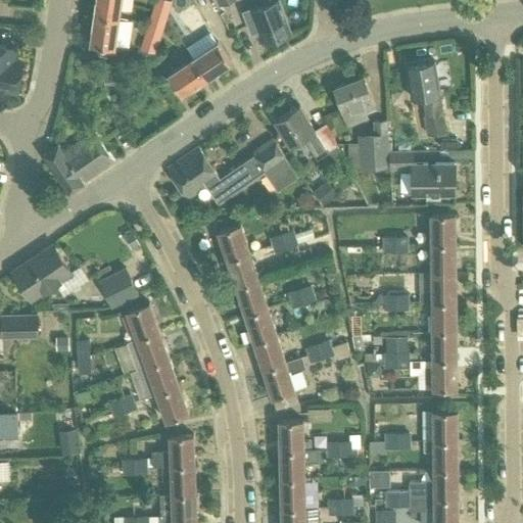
[(96,0),(95,15),(119,19),(121,0),(96,0)]
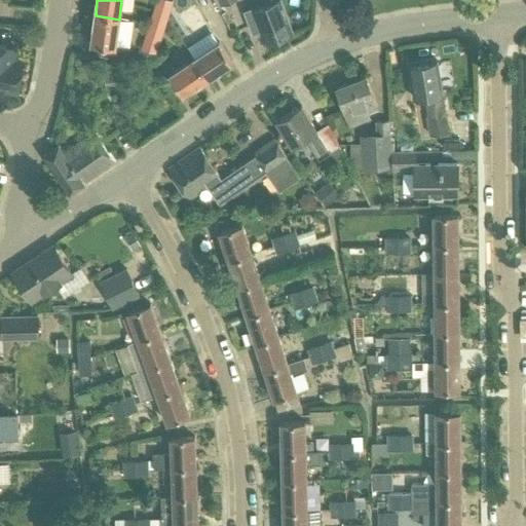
[(170,0),(157,0),(154,9),(168,14),(173,1),(170,0)]
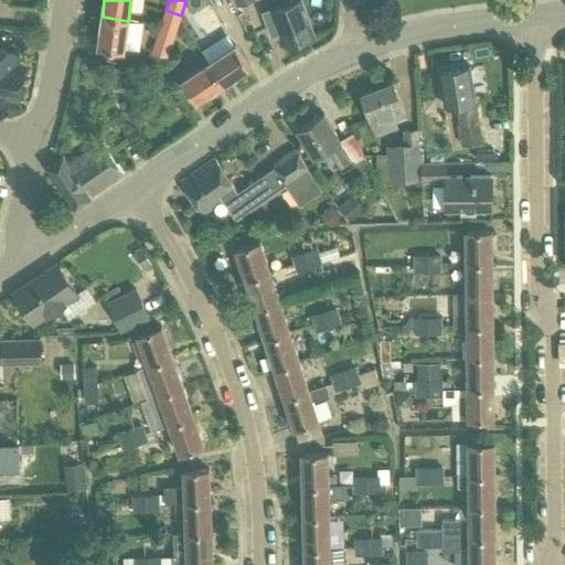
[(273,8),(286,44),(315,33),(301,0),(286,0),(287,2),(273,8)]
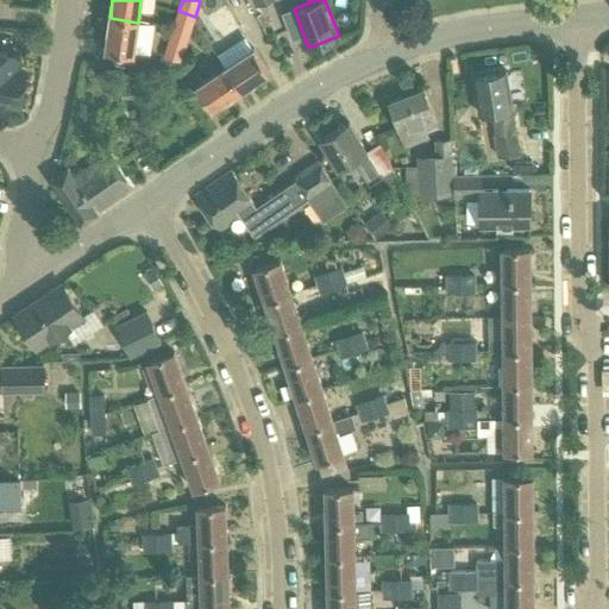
[(195,17),(179,11),(174,26),(190,31),(195,17)]
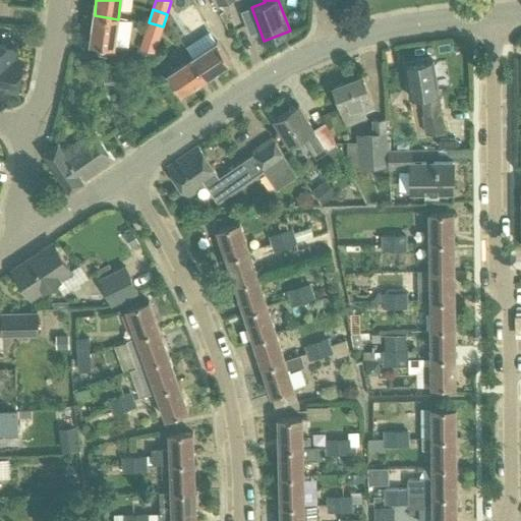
[(118,19),(95,15),(91,43),(114,46),(118,19)]
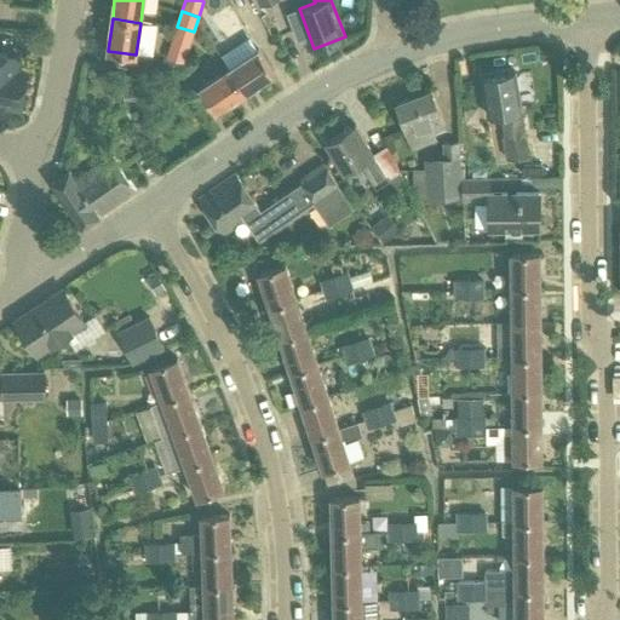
[(177,27),(172,42),(188,47),(194,32),(177,27)]
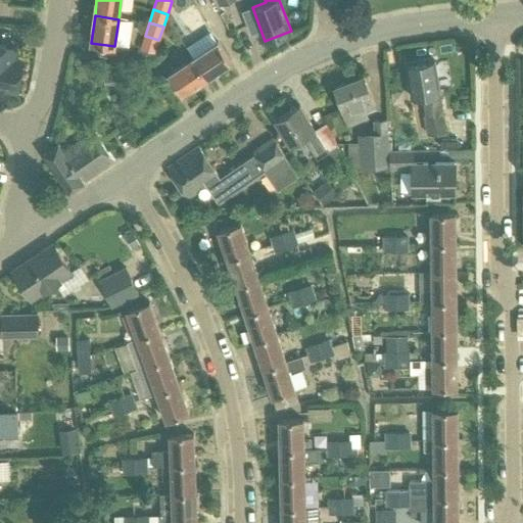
[(158,40),(145,36),(141,49),(154,53),(158,40)]
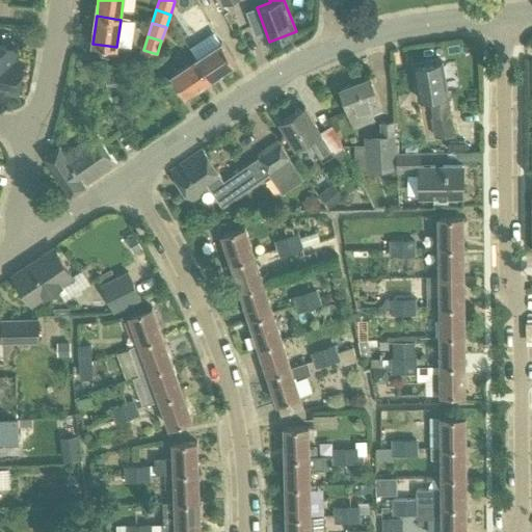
[(196,58),(210,78),(234,61),(220,42),(196,58)]
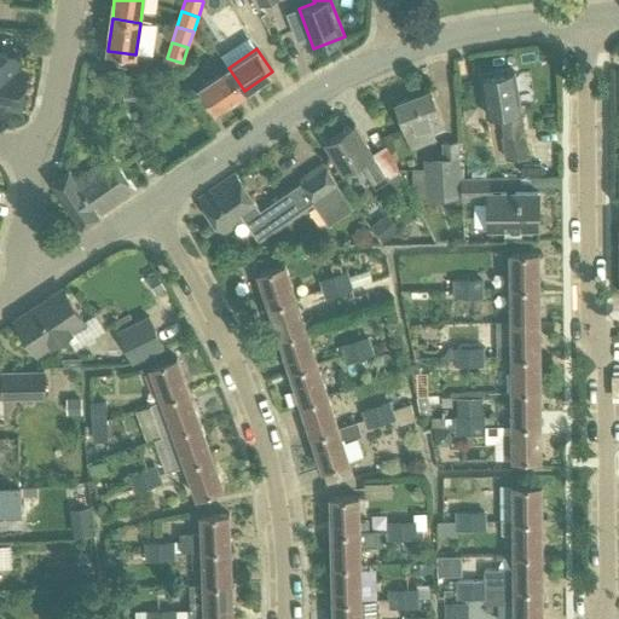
[(0,106),(21,110),(27,73),(18,71),(21,58),(0,55),(0,106)]
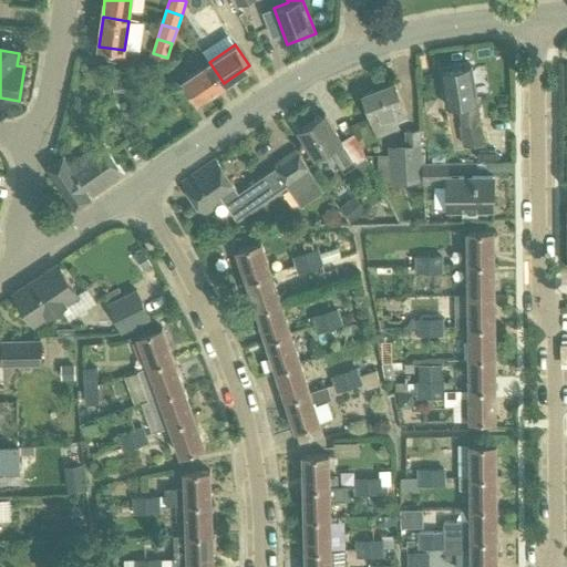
[(224,83),(209,62),(183,80),(197,101),(224,83)]
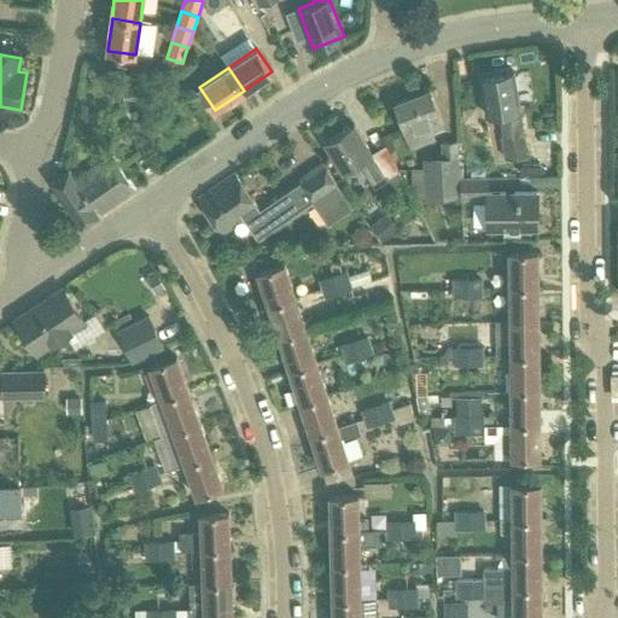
[(479,76),(485,115),(499,112),(503,136),(501,136),(505,156),(528,152),(514,70),(479,76)]
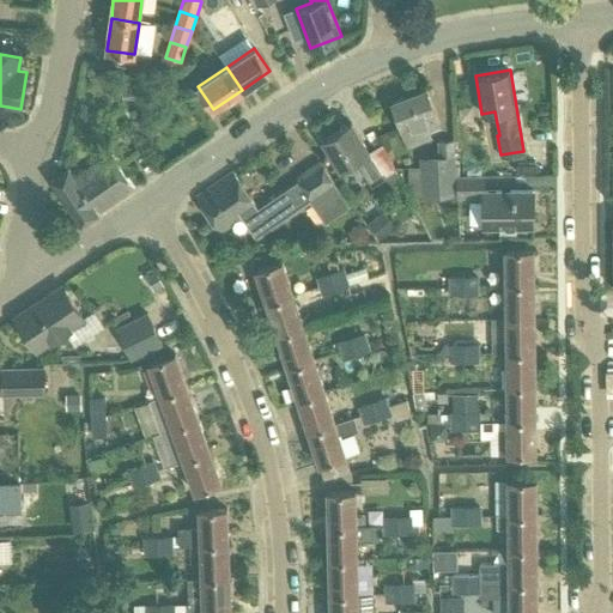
[(144,74),(122,76),(123,97),(145,96),(144,74)]
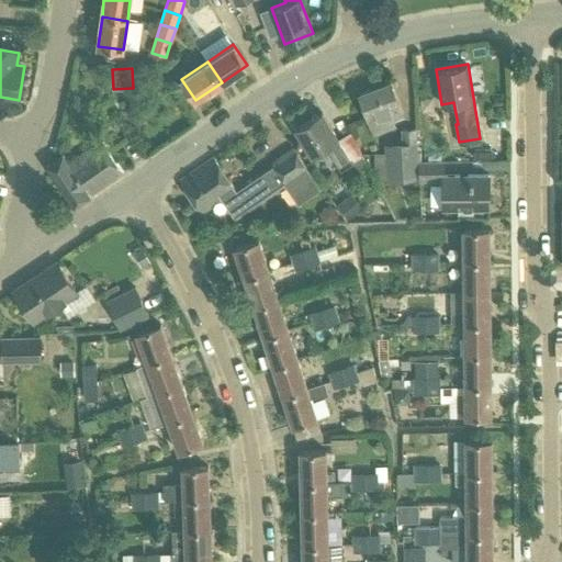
[(359,93),(374,133),(394,125),(392,119),(403,114),(391,81),(359,93)]
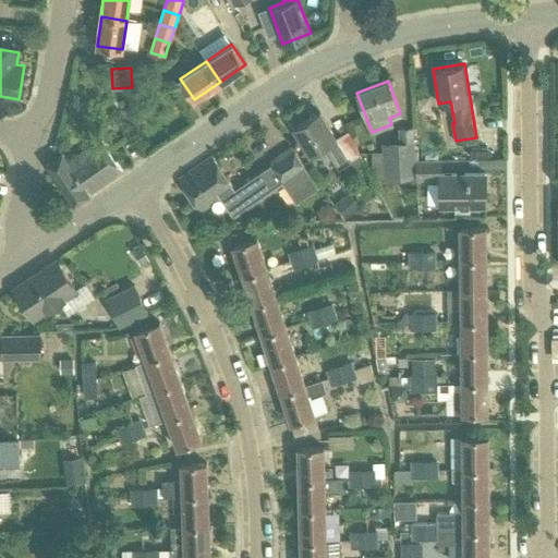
[(294,128),(310,154),(325,144),(339,167),(350,160),(320,112),(294,128)]
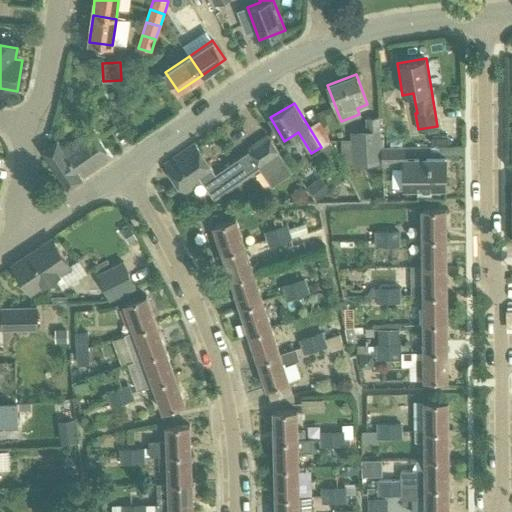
[(381,162),(381,148),(380,130),(379,117),(366,118),(367,132),(351,132),(352,163),(381,162)]
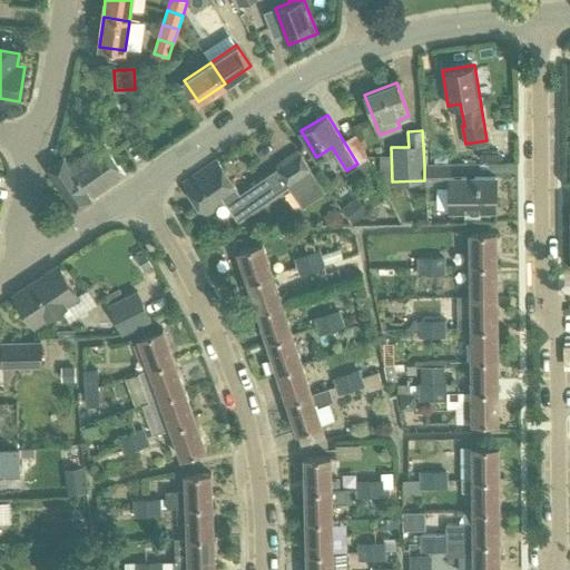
[(47,168),(76,209),(91,198),(125,175),(102,143),(69,165),(64,157),(47,168)]
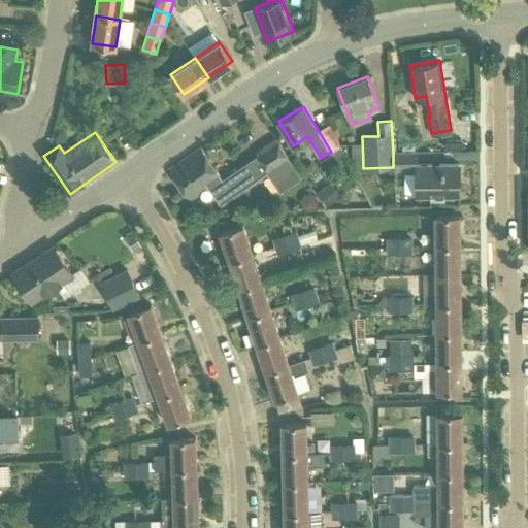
[(279,190),(301,175),(276,137),(220,176),(200,147),(168,169),(190,199),(208,187),(221,205),(268,173),(279,190)]
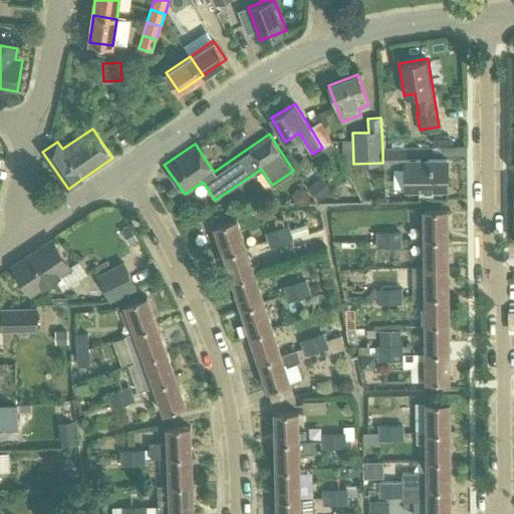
[(331,142),(322,148),(325,154),(335,149),(331,142)]
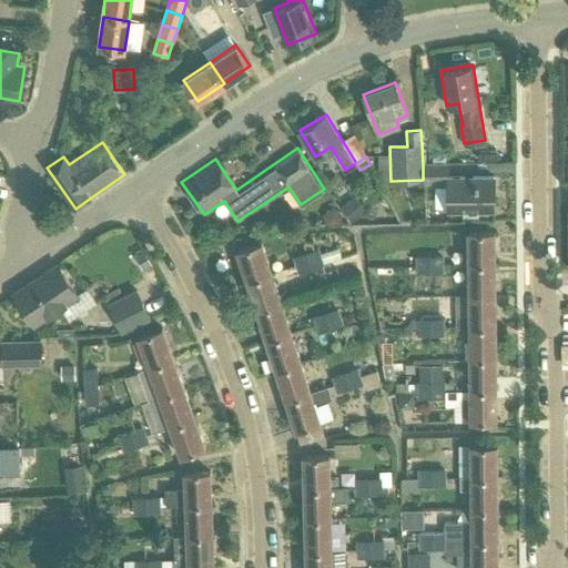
[(449,178),(448,164),(423,164),(423,180),(423,183),(449,183),(449,211),(495,209),(495,200),(499,200),(499,184),(494,184),(494,176),(449,178)]
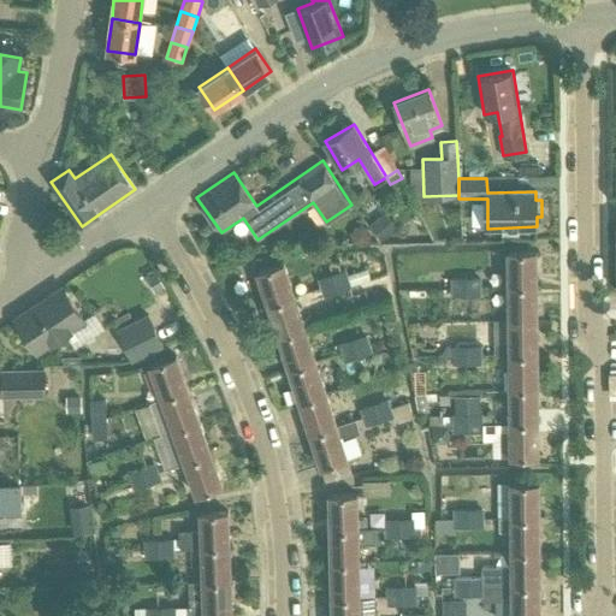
[(366,225),(377,241),(396,227),(385,212),(366,225)]
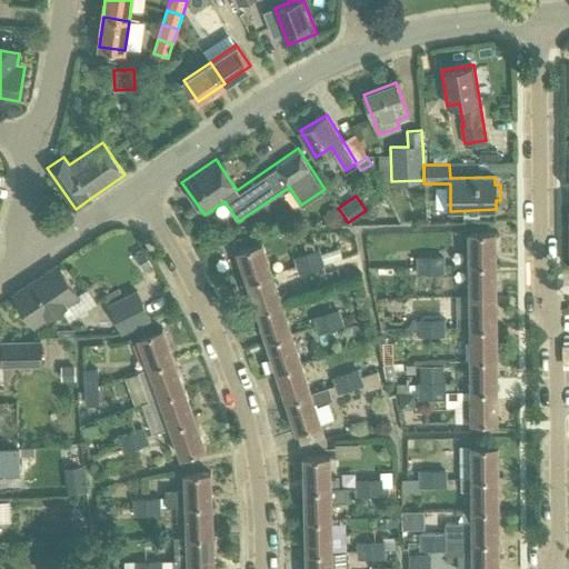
[(330,225),(337,222),(340,216),(338,210),(331,207),(326,209),(322,215),(325,221),(330,225)]
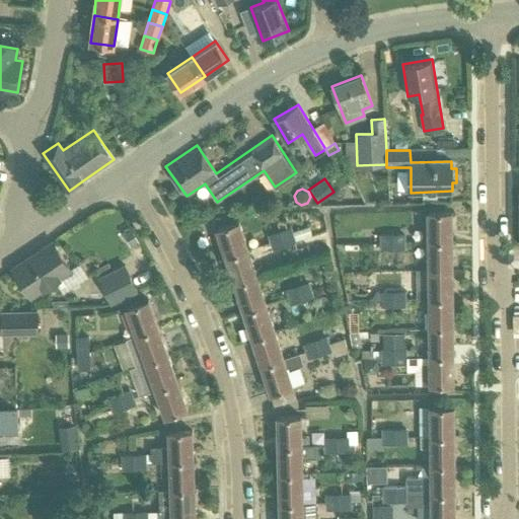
[(428,211),(428,240),(452,240),(451,211),(428,211)]
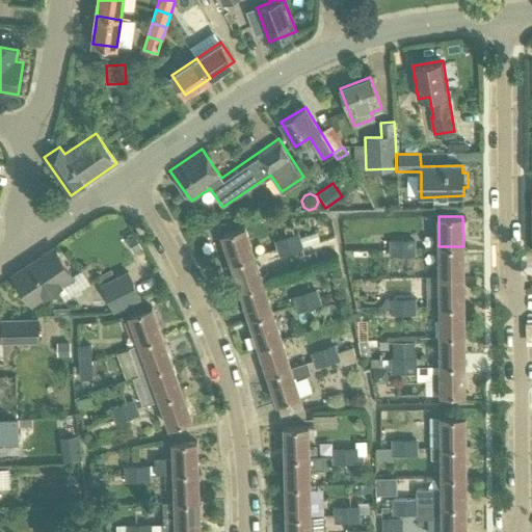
[(221,234),(232,263),(255,256),(245,227),(221,234)]
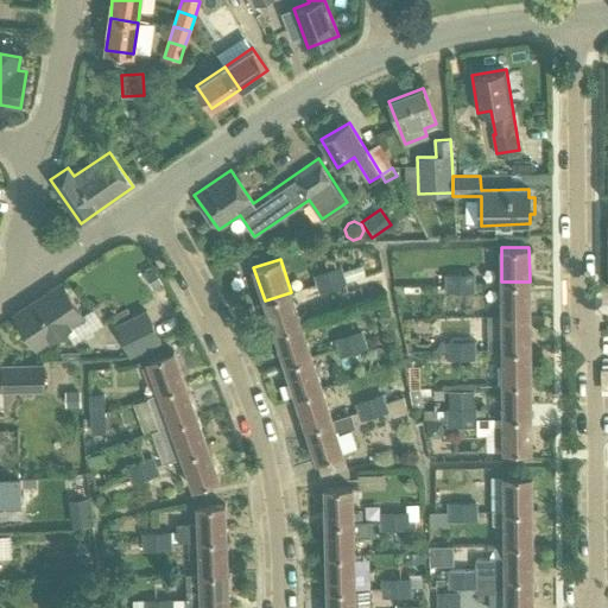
[(341,267),(328,272),(333,287),(346,284),(346,283),(342,273),(341,267)]
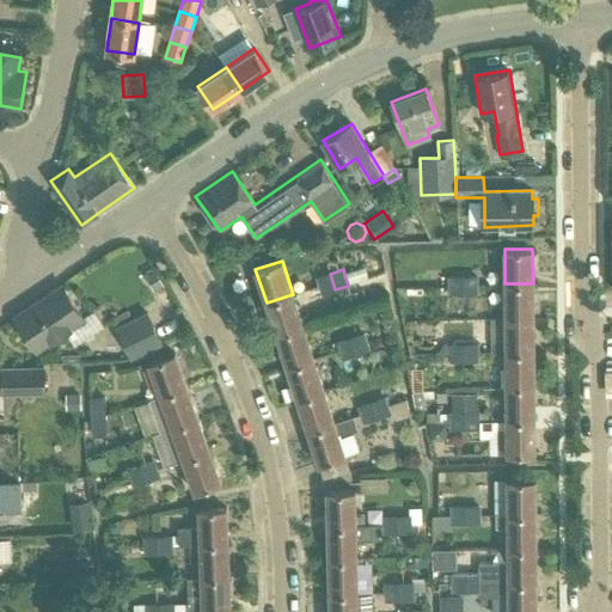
[(344,275),(348,285),(367,279),(365,269),(344,275)]
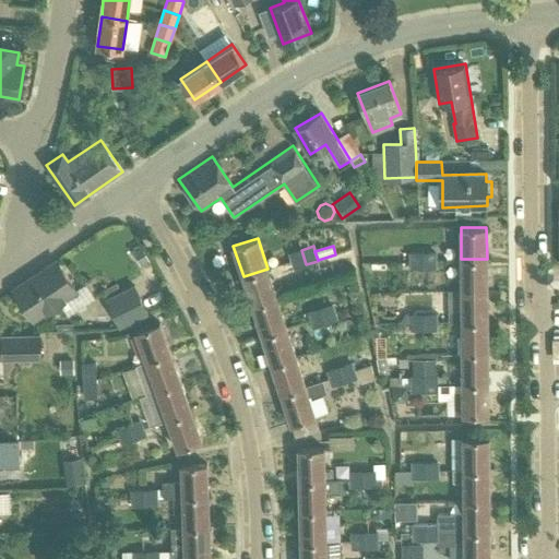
[(140,265),(149,261),(142,250),(133,254),(140,265)]
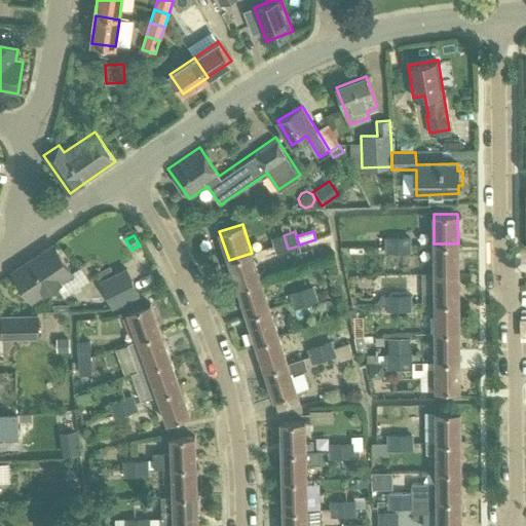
[(288,249),(284,235),(273,238),(277,252),(288,249)]
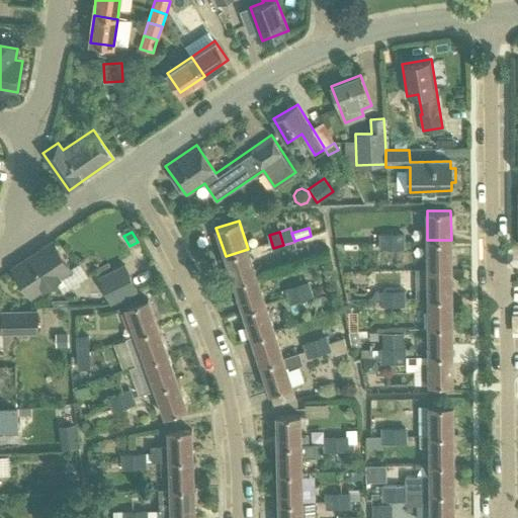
[(381,249),(393,249),(392,233),(380,233),(381,240),(381,249)]
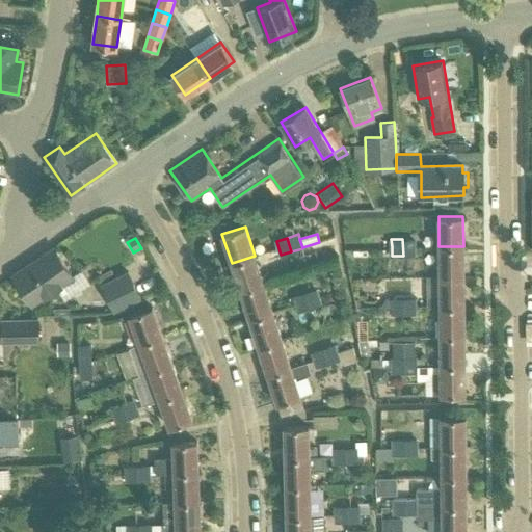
[(402,239),(403,256),(414,256),(415,240),(402,239)]
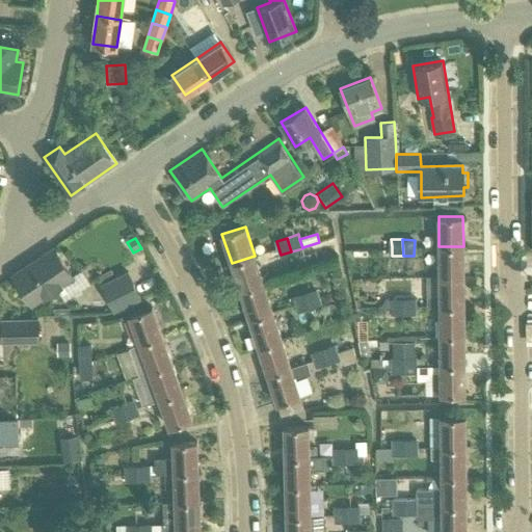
[(326,240),(311,244),(315,256),(330,251),(326,240)]
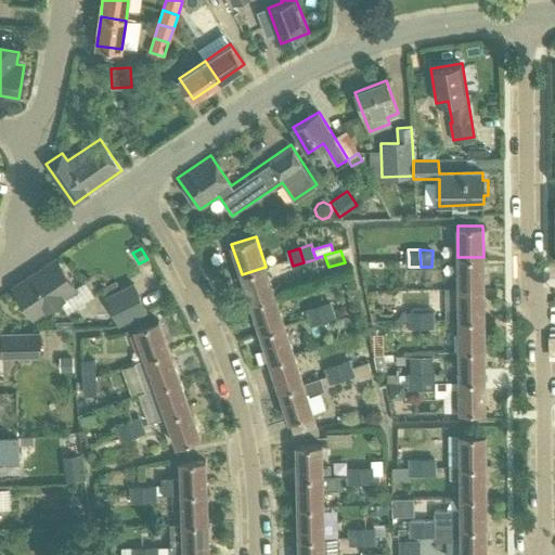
[(457,257),(459,287),(483,287),(483,257),(457,257)]
